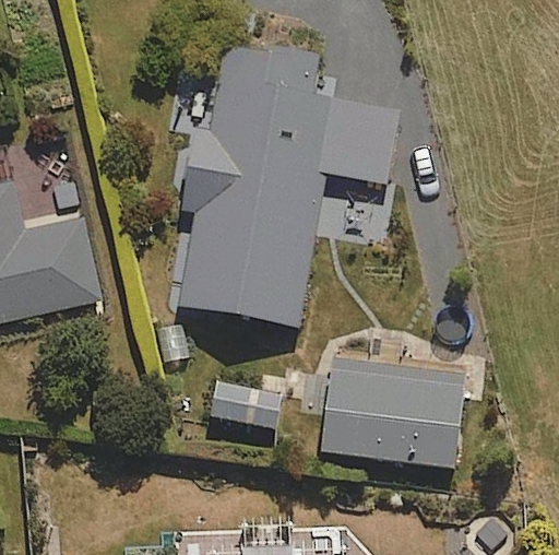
[(319,50),(226,36),(212,130),(194,128),(169,305),(301,323),(323,170),(388,179),(399,107),(312,95),(319,50)]
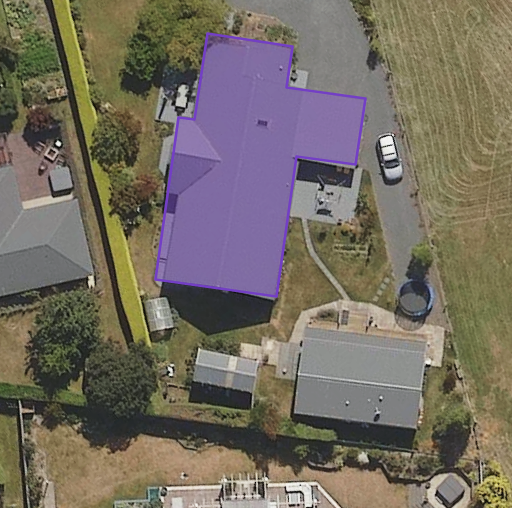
[(0,167),(0,295),(94,274),(77,200),(23,212),(13,165),(0,167)]
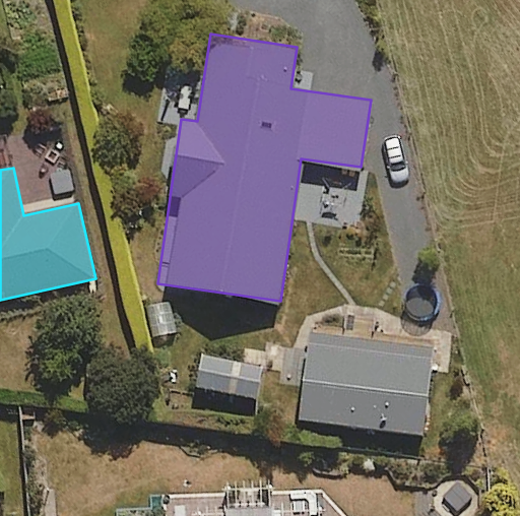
[(433,347),(312,334),(303,422),(424,435),(433,347)]
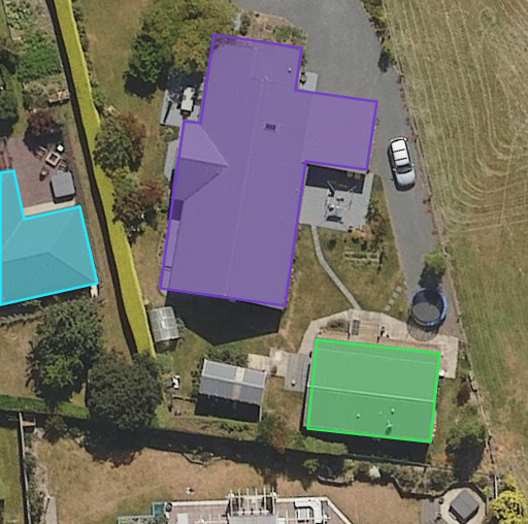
[(264,366),(205,357),(200,390),(259,399),(264,366)]
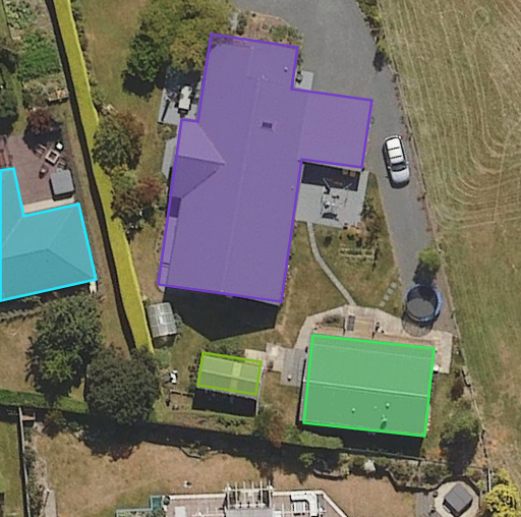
[(367,516),(349,516),(324,516),(323,484),(267,486),(268,506),(229,507),(229,487),(165,491),(166,516),(367,516)]
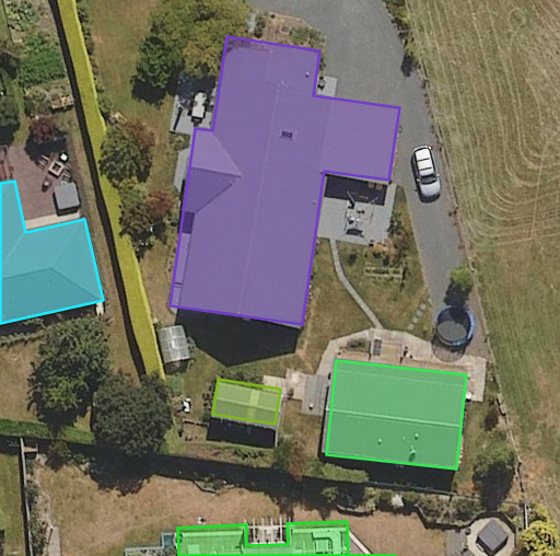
All buildings are outlined.
